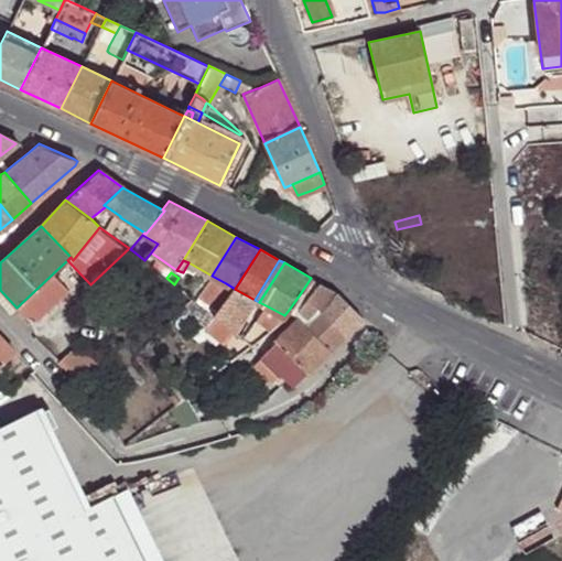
[(53,273),(17,308),(24,316),(30,312),(35,319),(68,288),(53,273)]
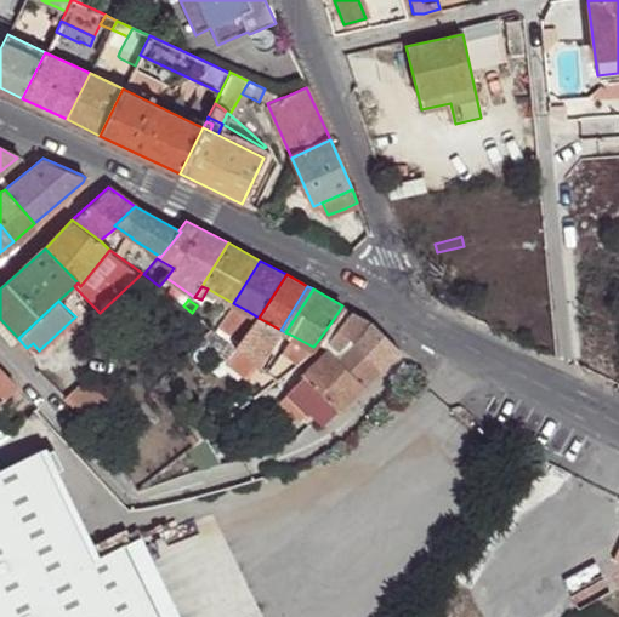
[(249,312),(233,303),(231,309),(216,331),(239,348),(248,336),(236,327),(249,312)]
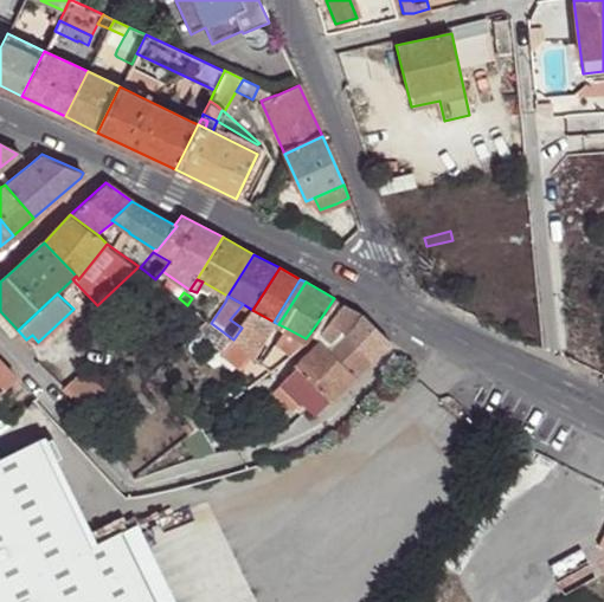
[(358,312),(334,298),(322,316),(381,345),(387,340),(358,312)]
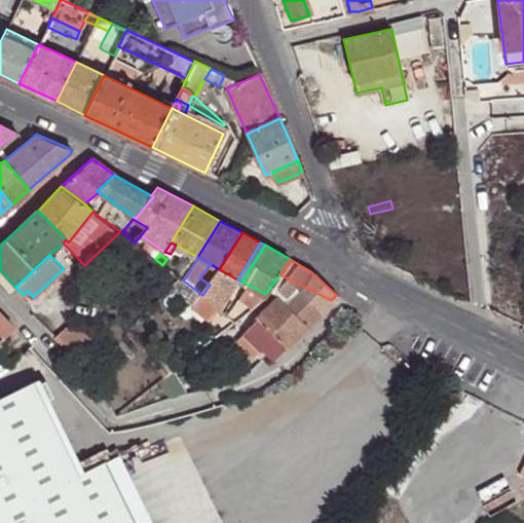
[(185,263),(176,275),(179,277),(183,281),(195,262),(191,260),(185,263)]
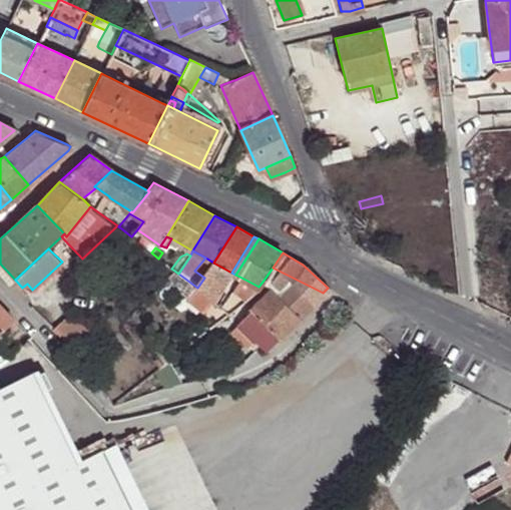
[(204,278),(213,263),(205,258),(194,271),(204,278)]
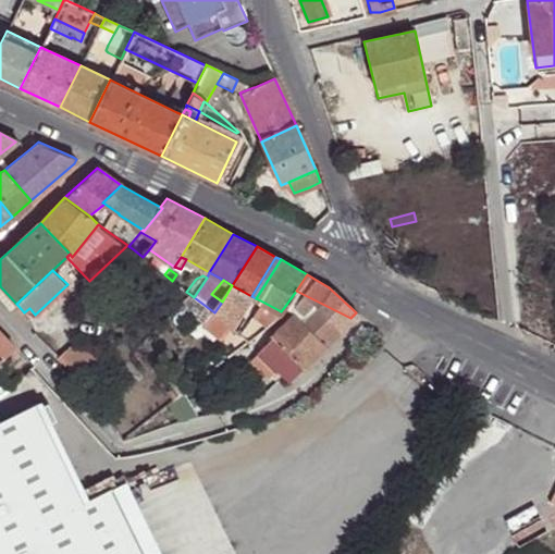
[(251,296),(232,285),(222,302),(214,312),(218,317),(232,327),(251,296)]
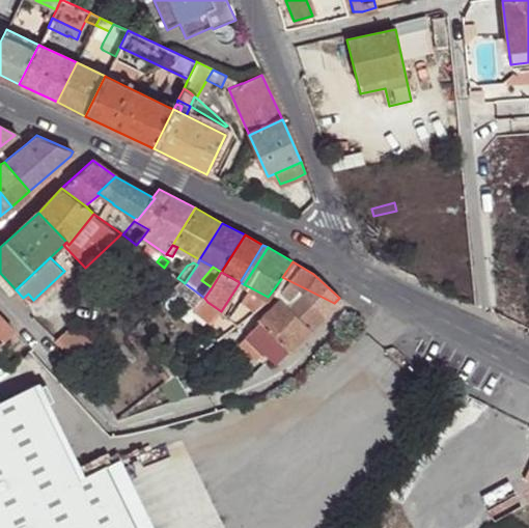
[(282,277),(272,292),(278,301),(280,299),(285,304),(310,326),(334,303),(282,277)]
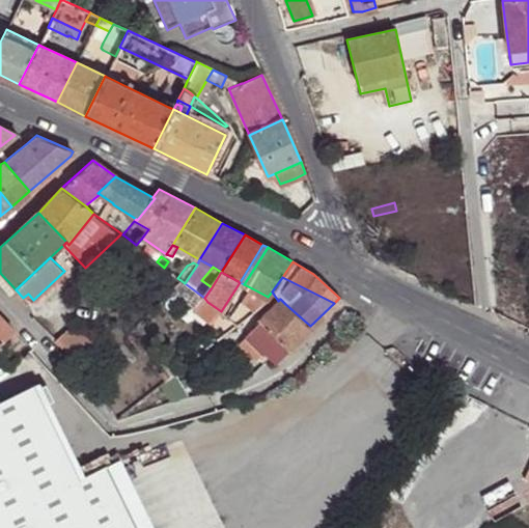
[(268,297),(252,288),(244,299),(256,307),(263,301),(268,297)]
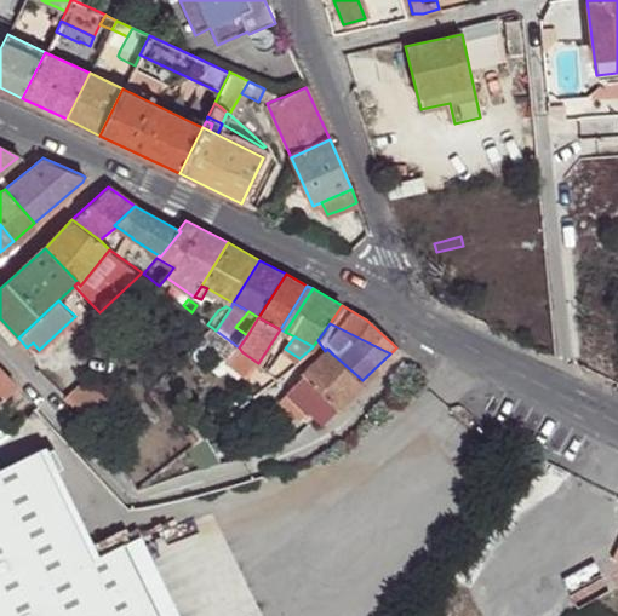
[(325,351),(318,340),(313,346),(308,351),(315,361),(325,351)]
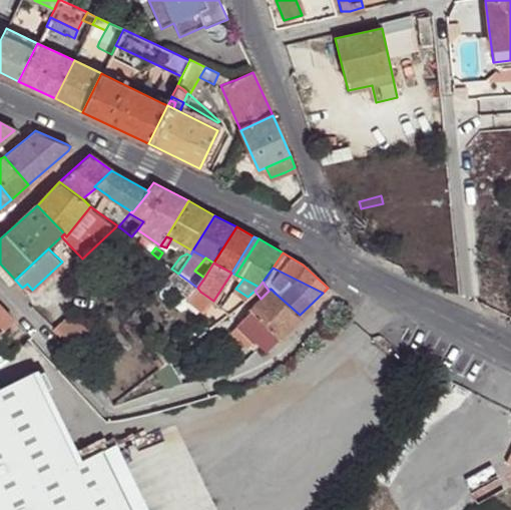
[(279,337),(300,315),(276,294),(271,289),(269,291),(261,299),(250,310),(279,337)]
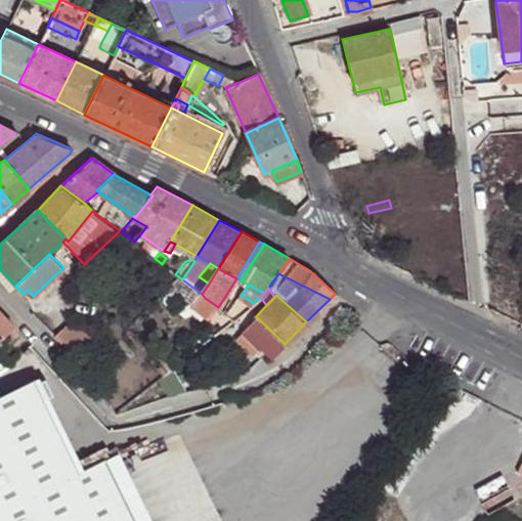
[(218,307),(205,298),(203,300),(220,313),(216,318),(223,326),(232,318),(228,314),(218,307)]
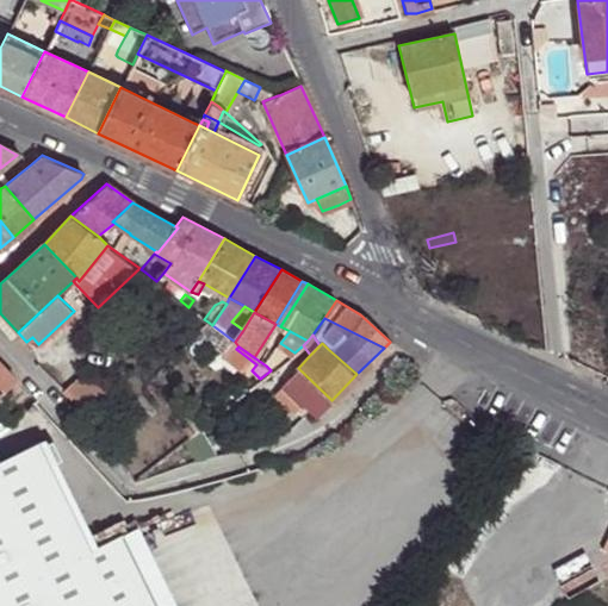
[(272,355),(266,366),(271,370),(280,363),(272,355)]
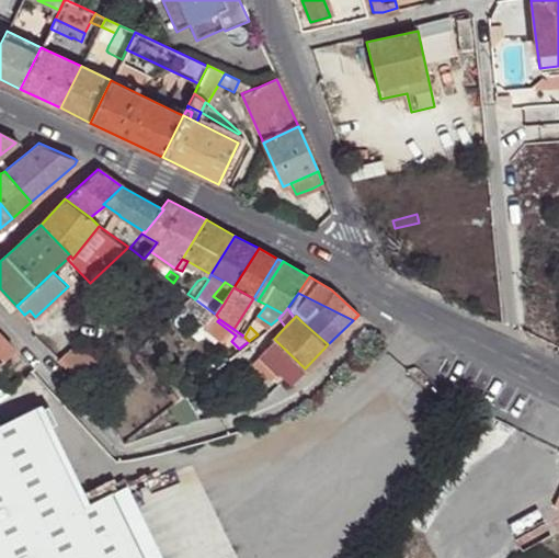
[(0,362),(14,349),(0,333),(0,362)]
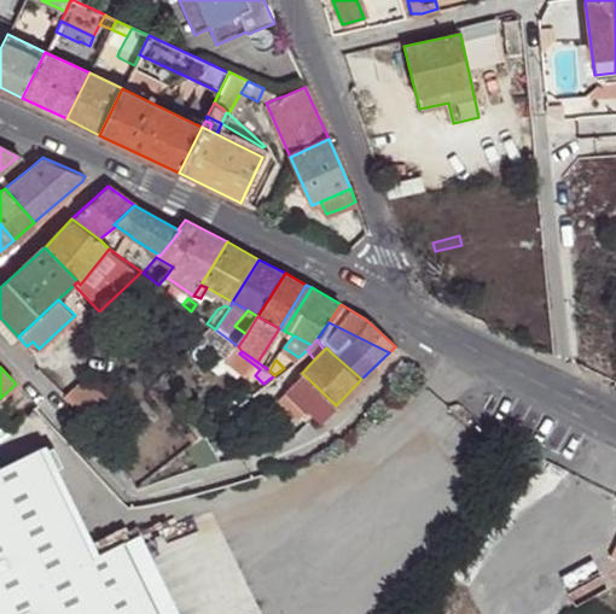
[(323,420),(336,405),(302,373),(285,390),(294,399),(304,409),(307,410),(311,408),(323,420)]
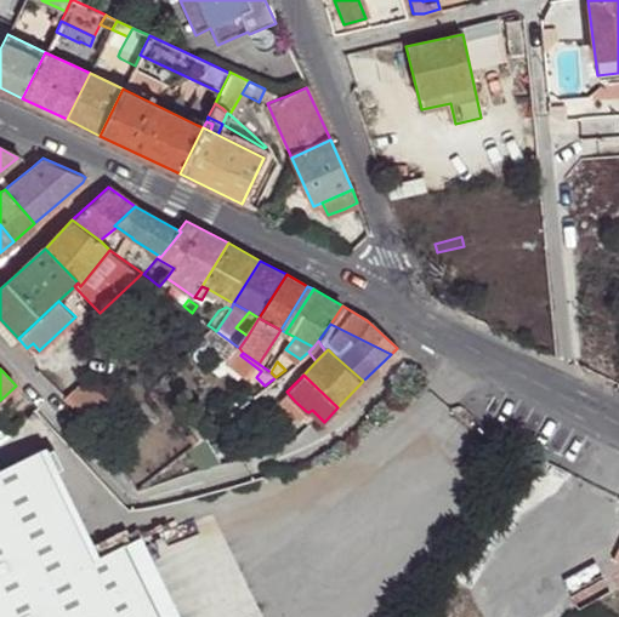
[(81,378),(63,395),(87,421),(106,403),(81,378)]
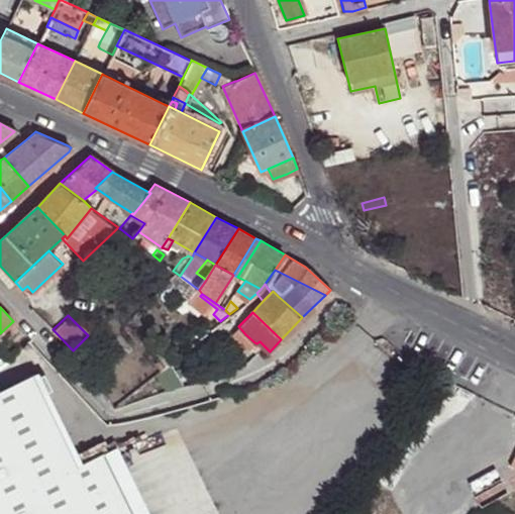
[(218,336),(212,327),(203,335),(209,343),(218,336)]
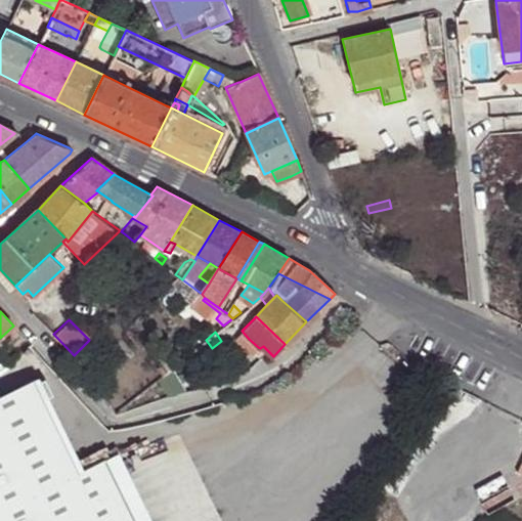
[(251,354),(258,347),(249,339),(243,346),(251,354)]
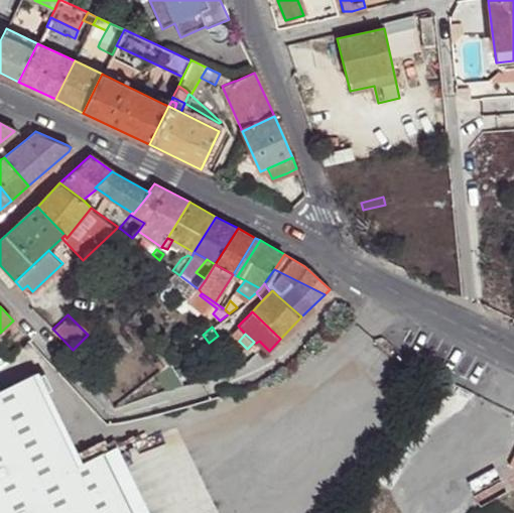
[(83,360),(78,355),(72,361),(77,366),(83,360)]
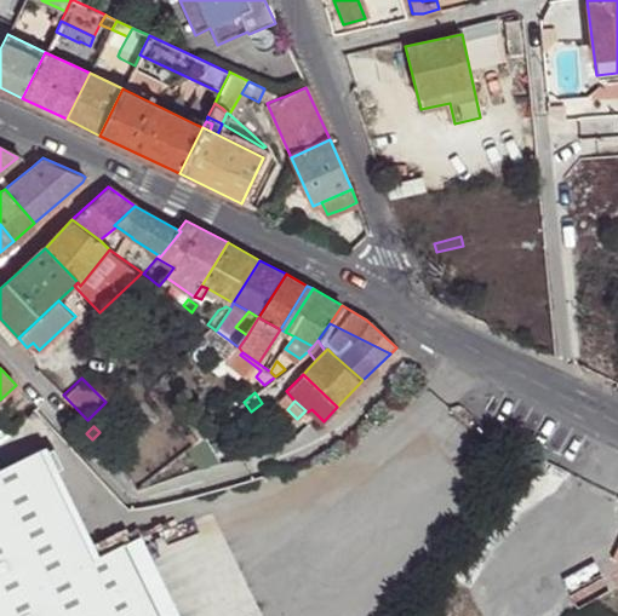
[(198,429),(192,433),(196,439),(199,437),(202,435),(198,429)]
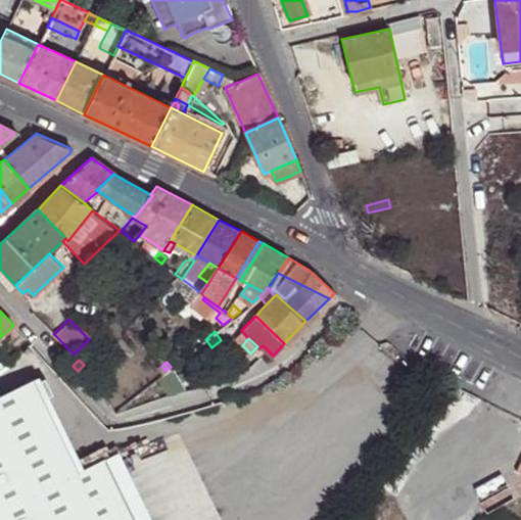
[(166,371),(161,366),(157,369),(161,375),(166,371)]
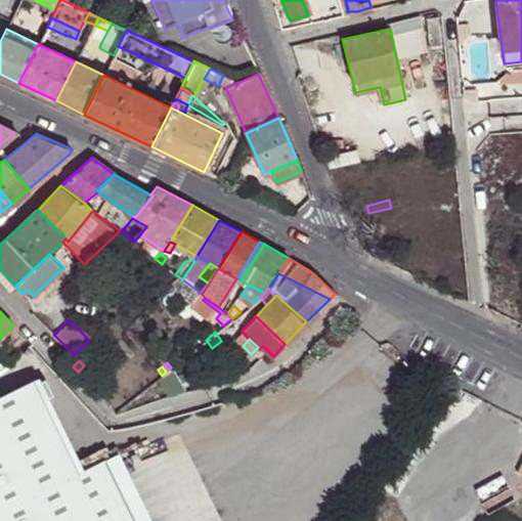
[(168,370),(166,372),(162,376),(160,378),(164,384),(176,377),(168,370)]
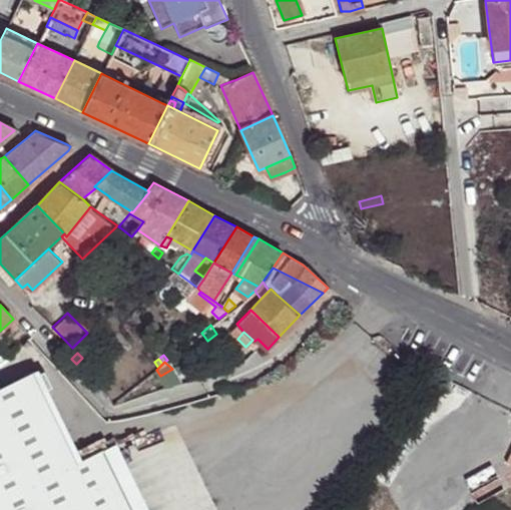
[(37,367),(0,384),(0,509),(146,509),(113,442),(80,457),(37,367)]
